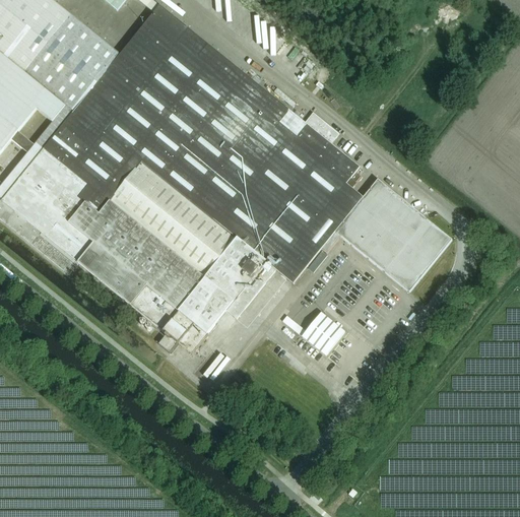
[(0,0),(0,152),(37,108),(53,121),(0,186),(0,196),(3,199),(0,202),(0,217),(69,274),(79,262),(165,336),(158,343),(170,352),(178,342),(192,353),(208,334),(226,310),(237,318),(276,269),(294,283),(321,249),(327,253),(341,236),(410,292),(452,239),(378,179),(364,197),(352,188),(361,176),(356,172),(361,167),(331,143),(339,133),(313,112),(305,122),(262,87),(271,75),(260,66),(251,78),(160,5),(154,11),(121,54),(54,0),(0,0)]
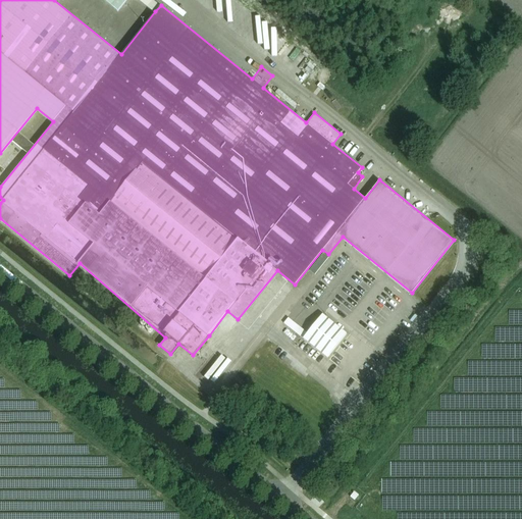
[(105,0),(117,9),(124,0),(105,0)]
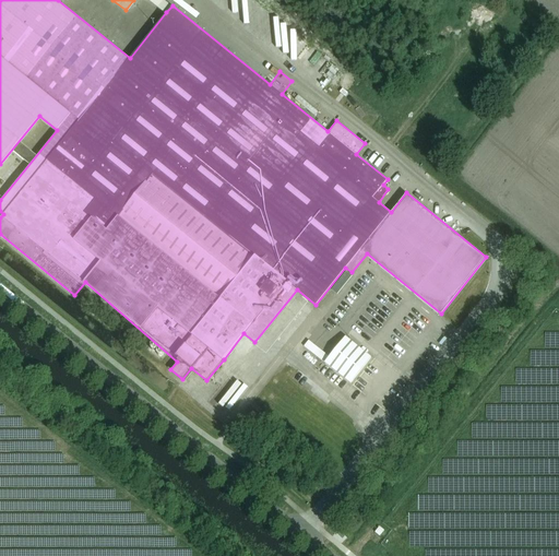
[(151,0),(166,12),(173,6),(166,0),(151,0)]
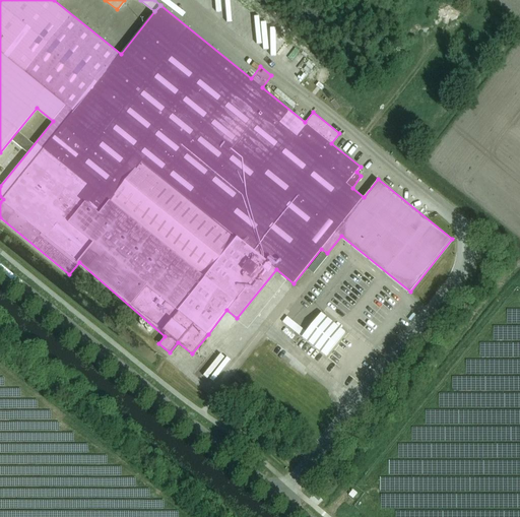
[(248,38),(255,38),(253,9),(246,10),(248,38)]
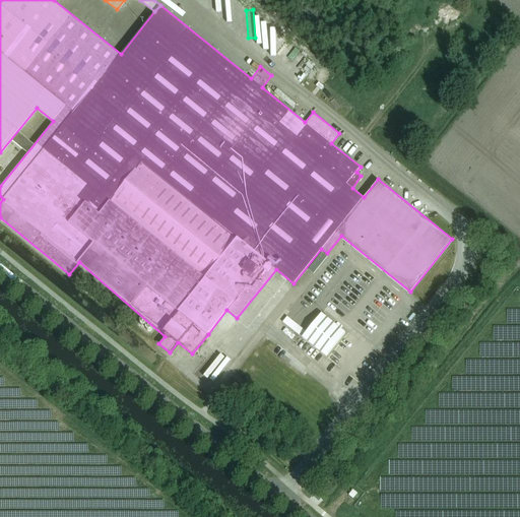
[(308,115),(312,109),(307,104),(302,110),(308,115)]
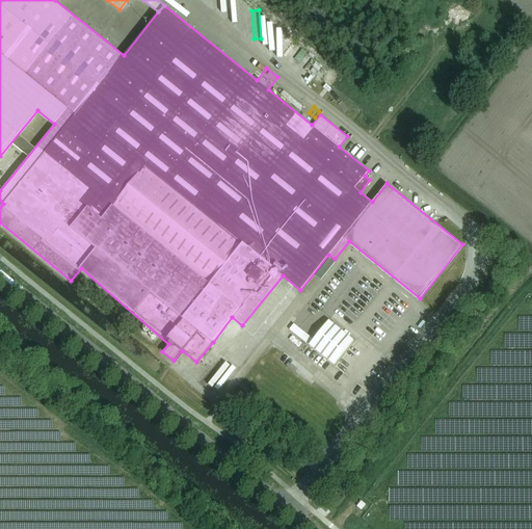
[(334,363),(353,339),(329,319),(310,343),(334,363)]
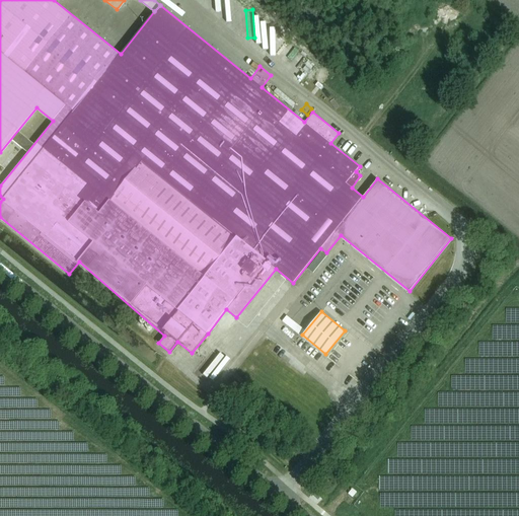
[(215,380),(230,356),(218,349),(203,372),(215,380)]
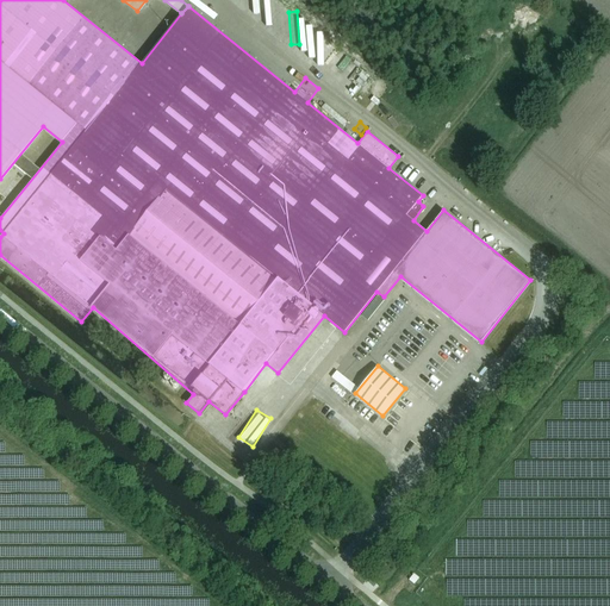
[(269,467),(284,449),(273,441),(259,457),(269,467)]
